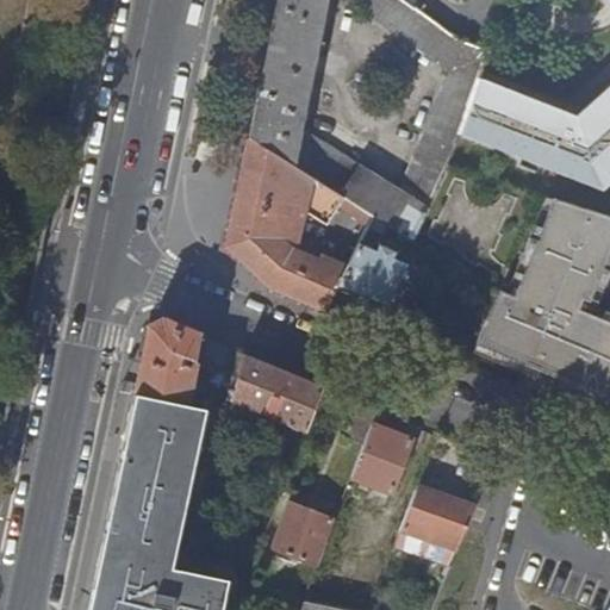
[(459,41),(403,0),(278,0),(249,141),(344,200),(411,242),(425,213),(444,173),(455,149),(461,134),(483,76),(491,51),(459,41)]
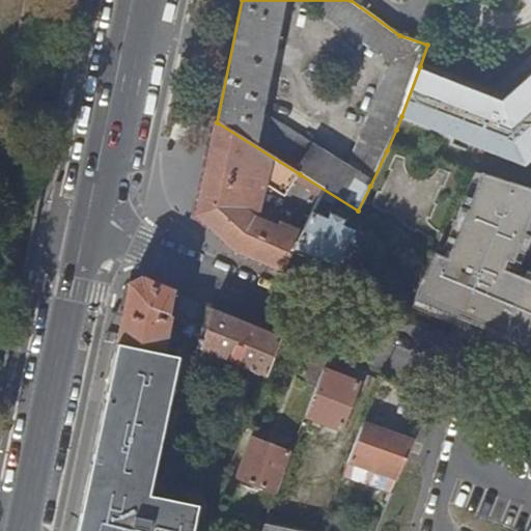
[(530,0),(527,0),(530,4),(530,74),(501,99),(420,66),(401,116),(526,163),(530,158),(530,0)]
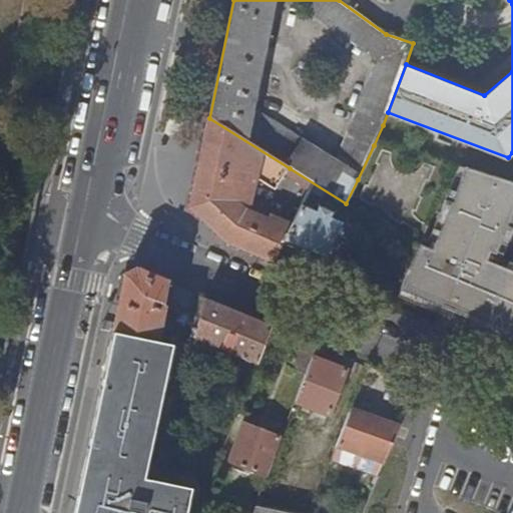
[(226,241),(275,264),(285,244),(293,227),(275,217),(273,216),(268,218),(250,212),(252,206),(258,183),(261,181),(275,190),(290,168),(209,118),(198,170),(192,196),(190,209),(226,241)]
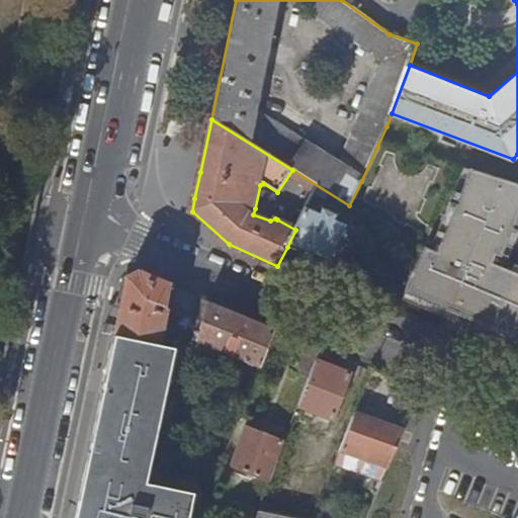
[(179,194),(194,198),(200,172),(184,167),(179,194)]
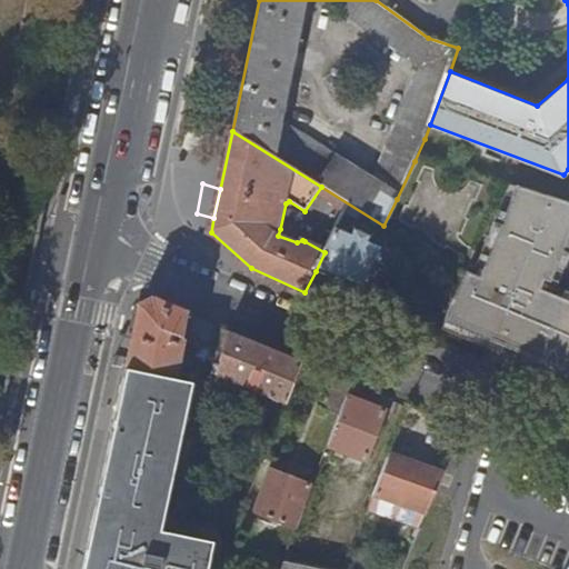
[(465,273),(463,276),(445,323),(568,375),(568,303),(541,293),(545,283),(550,286),(568,230),(568,205),(517,188),(492,258),(499,259),(496,269),(489,268),(488,266),(486,266),(485,266),(482,266),(481,266),(479,268),(478,268),(477,269),(473,277),(465,273)]
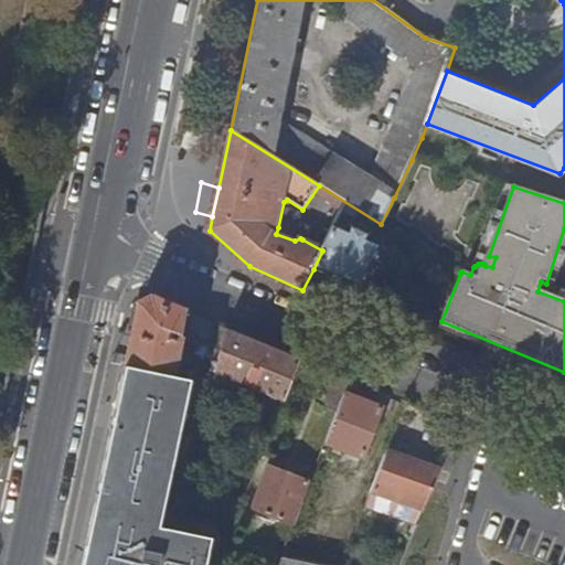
[(322,251),(313,269),(360,288),(382,245),(372,241),(372,238),(370,237),(371,233),(350,225),(347,231),(334,226),(322,251)]
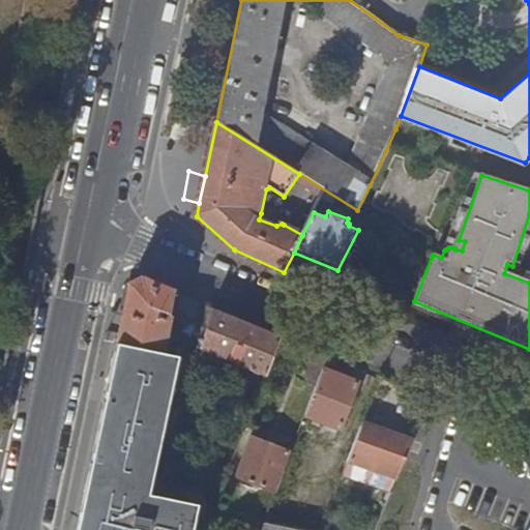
[(284,222),(261,213),(259,219),(276,226),(282,224),(284,225),(284,222)]
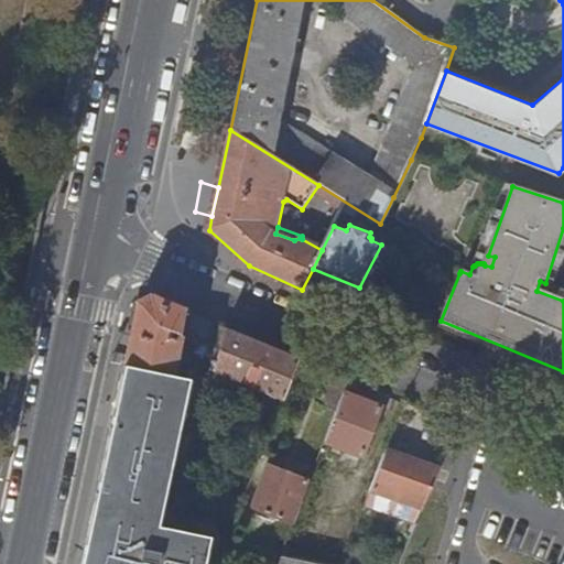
[(214,371),(227,328),(150,296),(138,303),(125,365),(172,376),(179,347),(187,348),(191,331),(205,334),(201,350),(204,351),(196,381),(210,383),(214,371)]
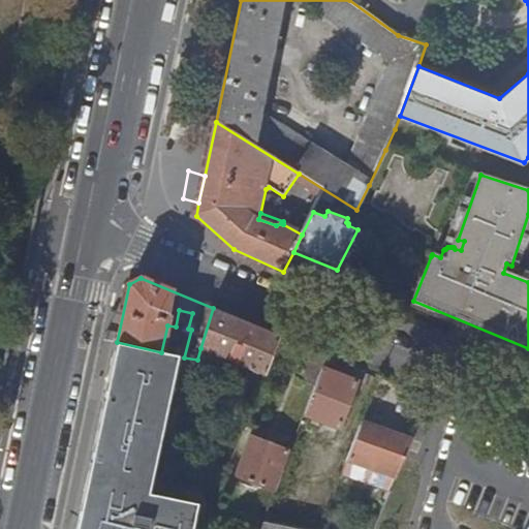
[(265,375),(279,336),(213,308),(200,348),(265,375)]
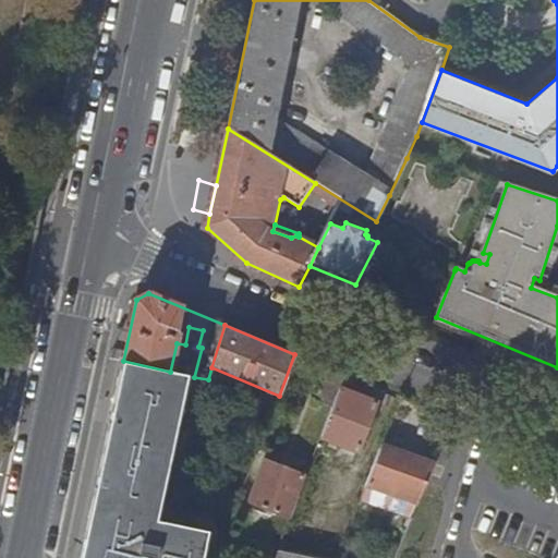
[(170,372),(123,361),(111,422),(177,436),(191,376),(170,372)]
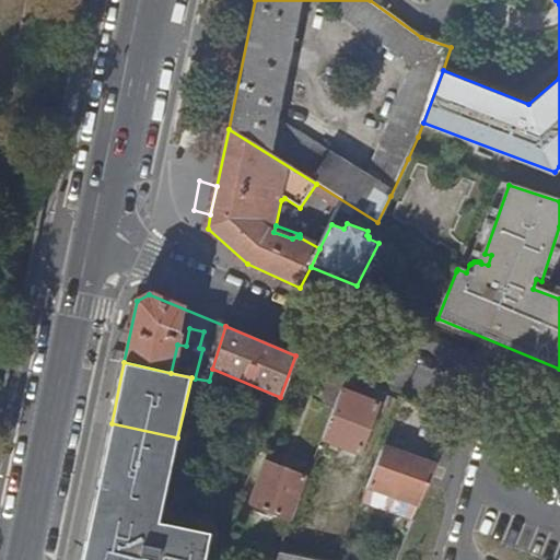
[(342,389),(347,376),(333,370),(319,404),(335,409),(342,389)]
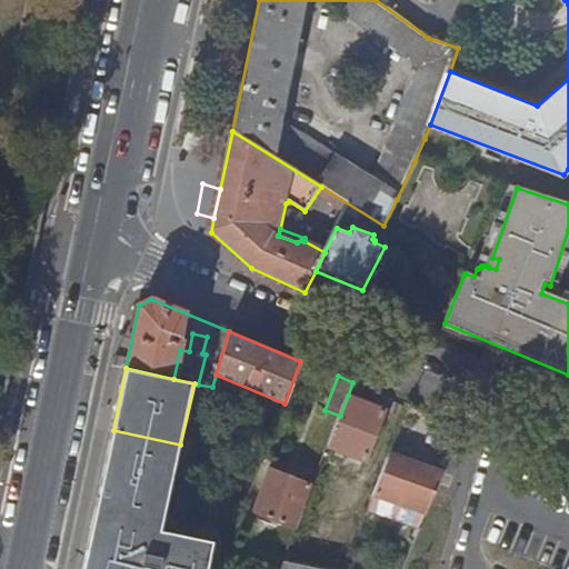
[(386,411),(348,396),(340,416),(329,443),(367,459),(386,411)]
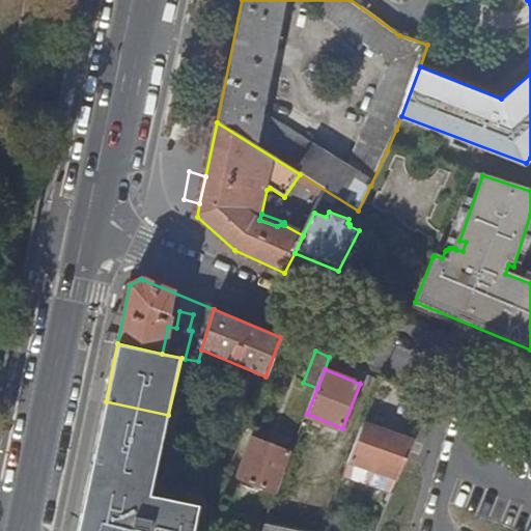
[(168,415),(106,401),(98,439),(93,460),(154,474),(168,415)]
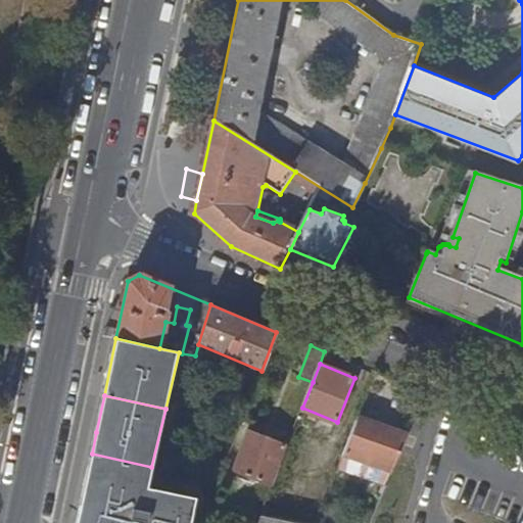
[(398,457),(409,433),(360,417),(350,440),(398,457)]
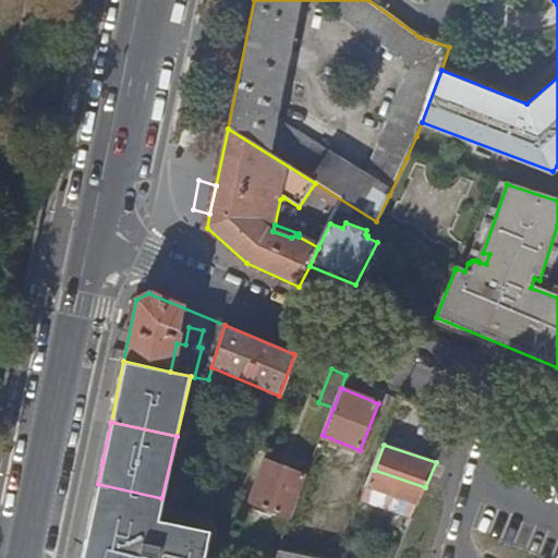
[(291,519),(300,496),(298,495),(304,476),(265,461),(249,501),(291,519)]
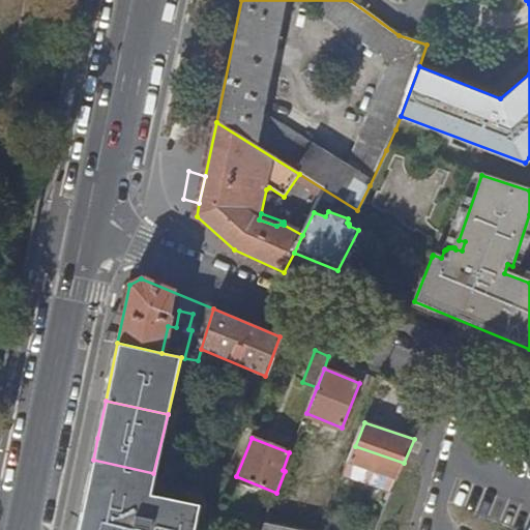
[(81,518),(145,529),(185,529),(190,509),(189,506),(188,504),(185,502),(148,493),(153,473),(93,460),(81,518)]
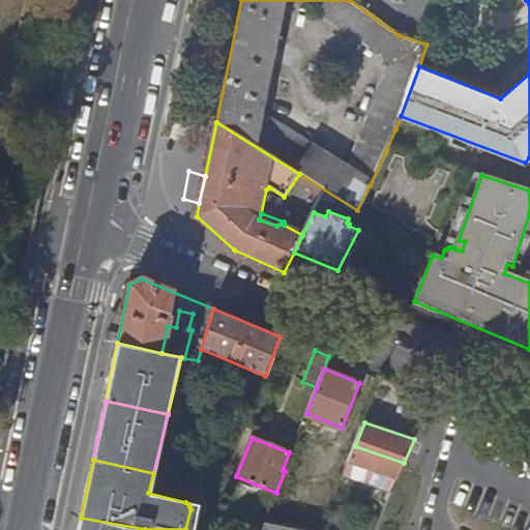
[(145,529),(81,518),(78,529),(145,529)]
